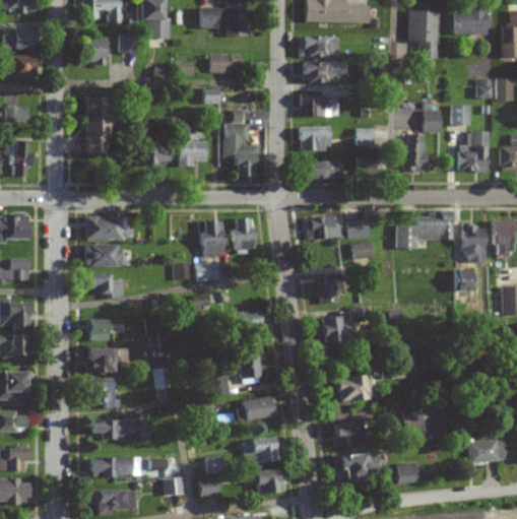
[(0,0),(0,11),(30,12),(30,5),(23,5),(23,0),(0,0)]
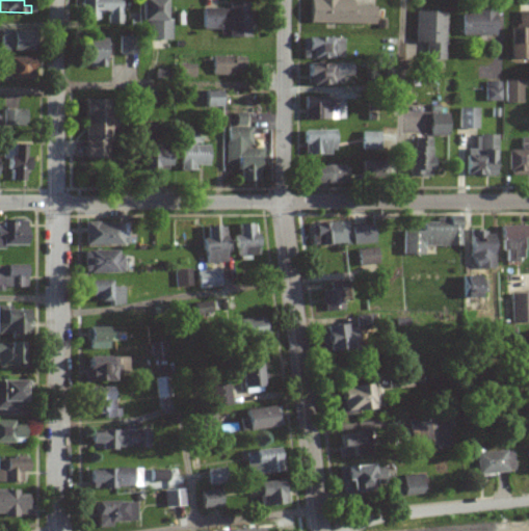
[(83,0),(84,19),(108,18),(109,23),(125,23),(124,0),(83,0)]
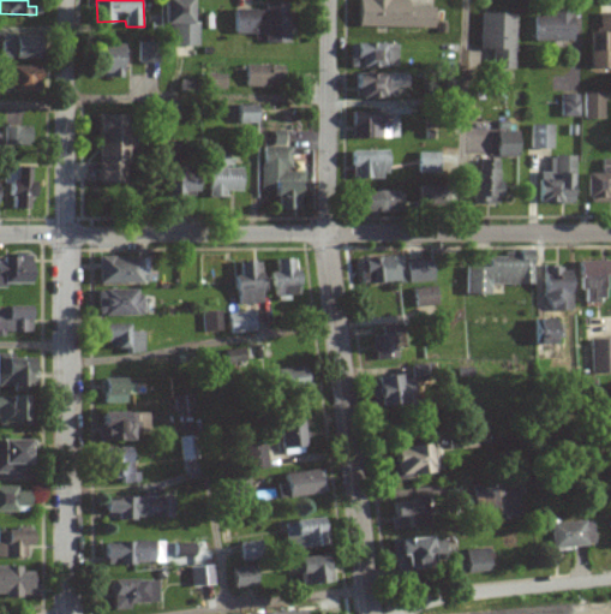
[(202,22),(195,22),(195,0),(165,0),(165,24),(175,24),(175,45),(202,46),(202,22)]
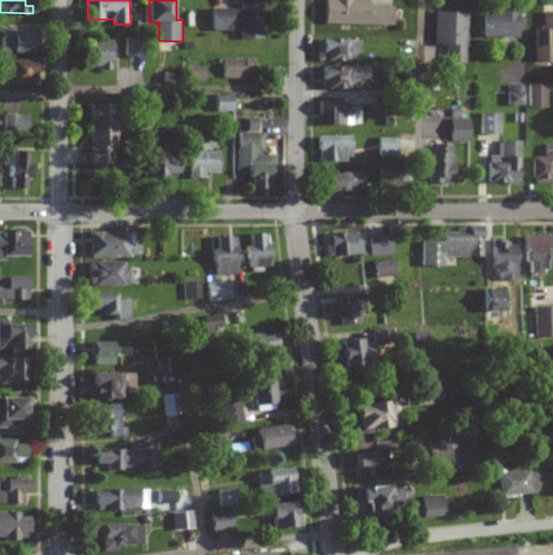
[(325,0),(325,23),(393,24),(394,5),(369,5),(369,0),(325,0)]
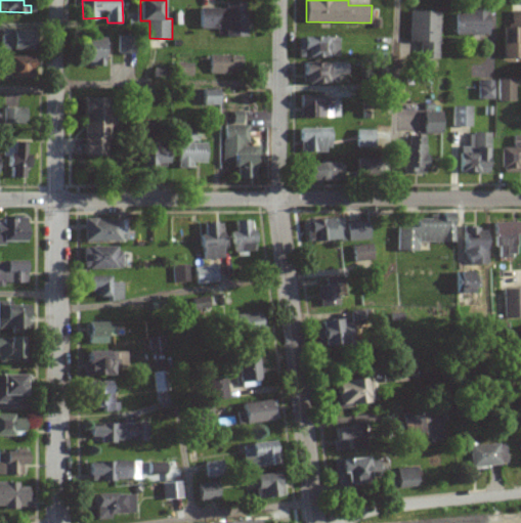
[(201,28),(227,28),(227,36),(248,36),(248,2),(226,2),(226,7),(201,7),(201,28)]
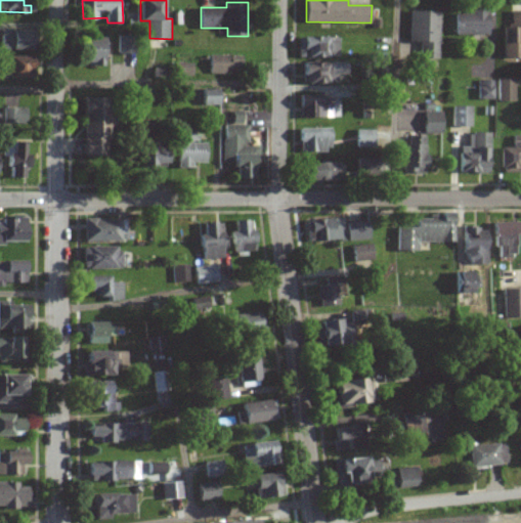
[(520,9),(512,10),(512,27),(505,27),(505,57),(520,56),(520,9)]
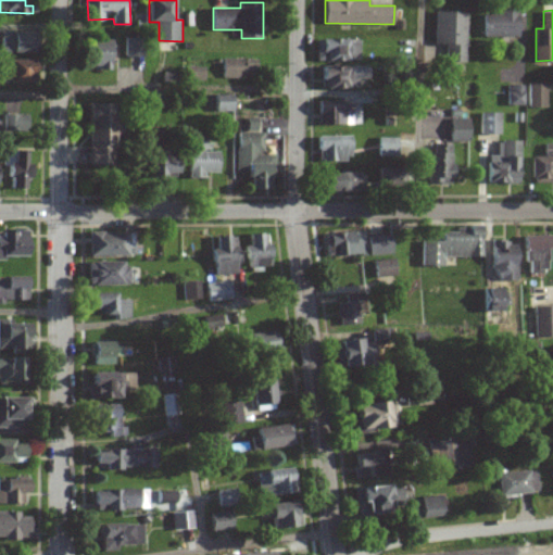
[(469,12),(437,11),(436,43),(448,43),(448,62),(467,62),(469,12)]
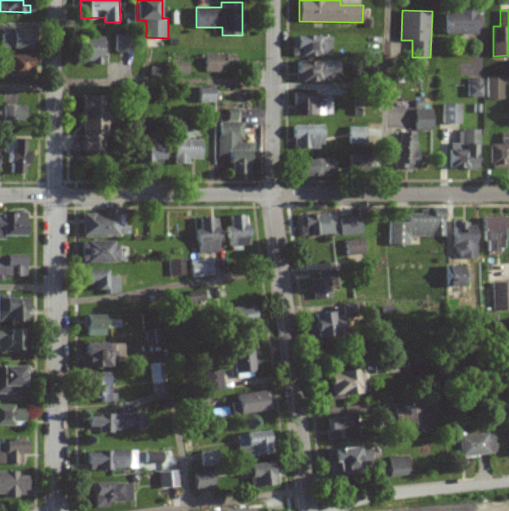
[(446,11),(446,34),(477,34),(478,11),(446,11)]
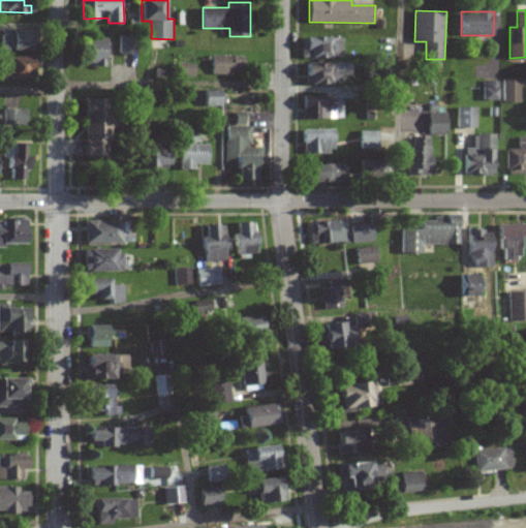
[(2,49),(31,50),(32,30),(2,29),(2,49)]
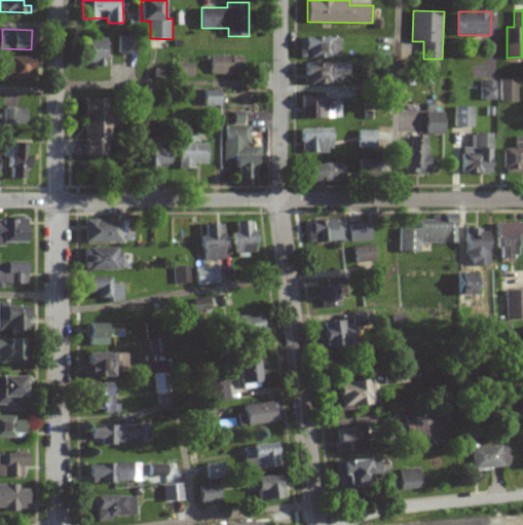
[(300,37),(301,58),(342,57),(341,36),(300,37)]
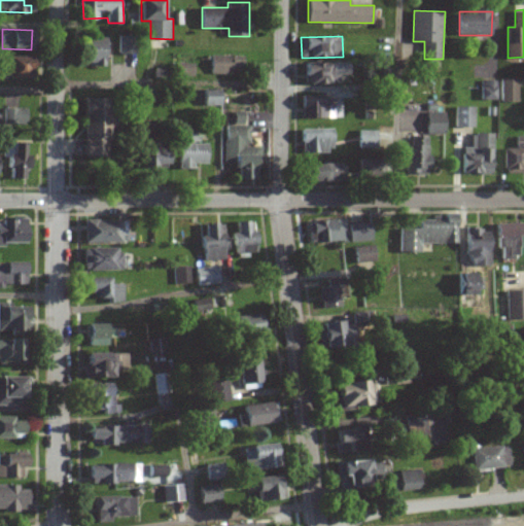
[(84,62),(95,62),(95,66),(108,67),(109,37),(85,37),(84,62)]
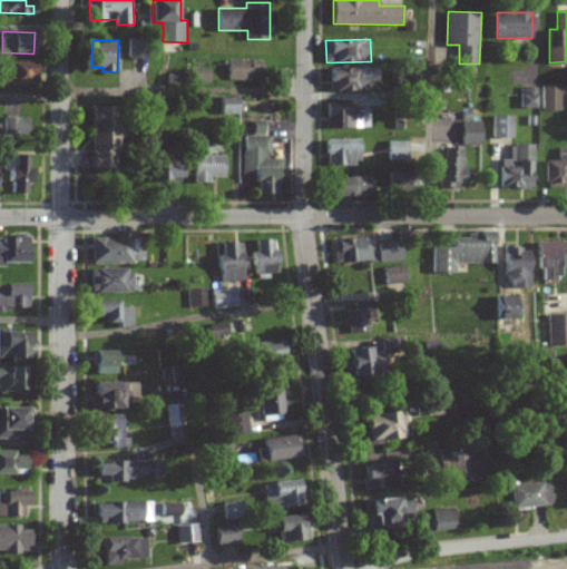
[(230,79),(262,79),(262,60),(231,59),(230,79)]
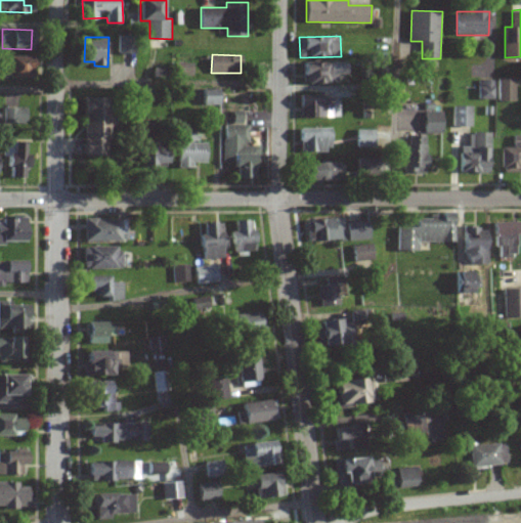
[(0,77),(32,78),(33,57),(0,55),(0,77)]
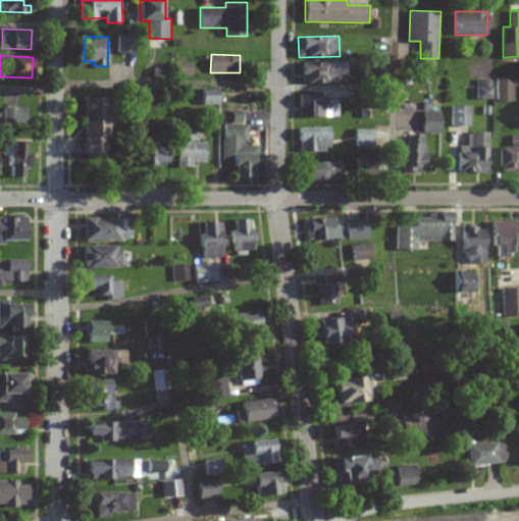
[(306,83),(338,82),(338,73),(348,73),(348,60),(301,61),(301,75),(306,75),(306,83)]
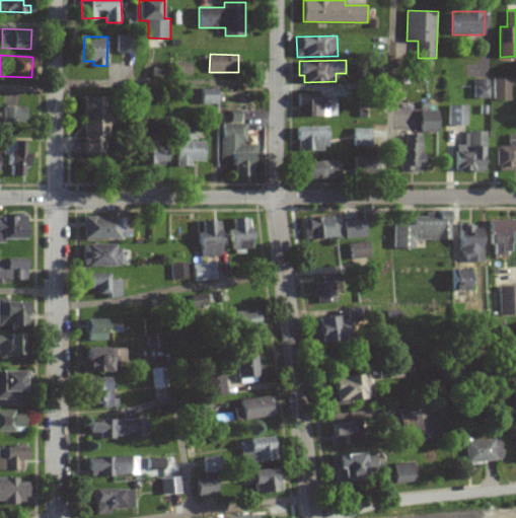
[(192,74),(192,62),(175,62),(175,73),(192,74)]
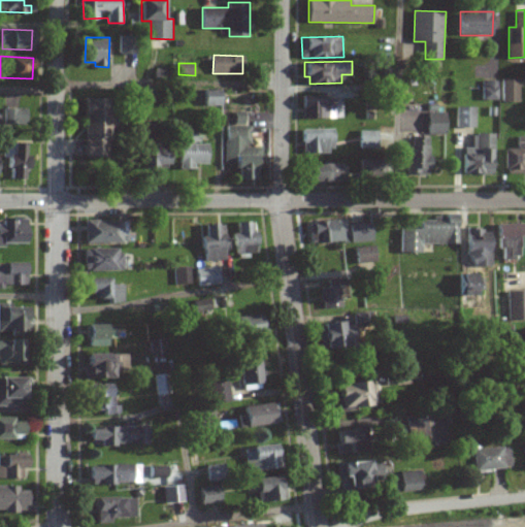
[(504,101),(522,102),(522,79),(504,79),(504,101)]
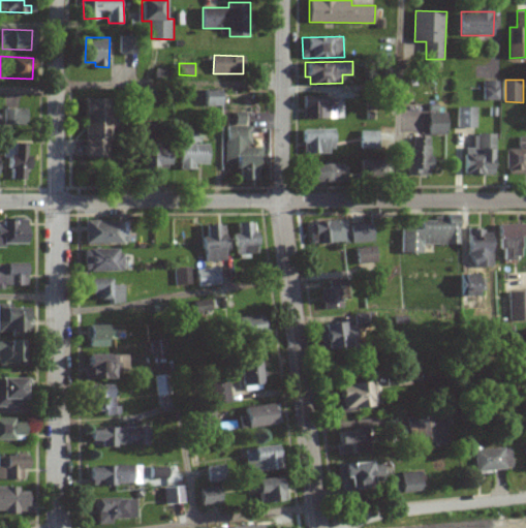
[(500,81),(486,81),(486,100),(501,100),(500,81)]
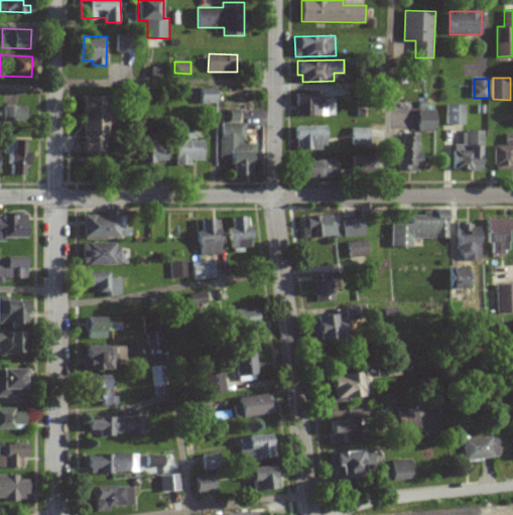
[(219,103),(220,88),(200,87),(200,102),(219,103)]
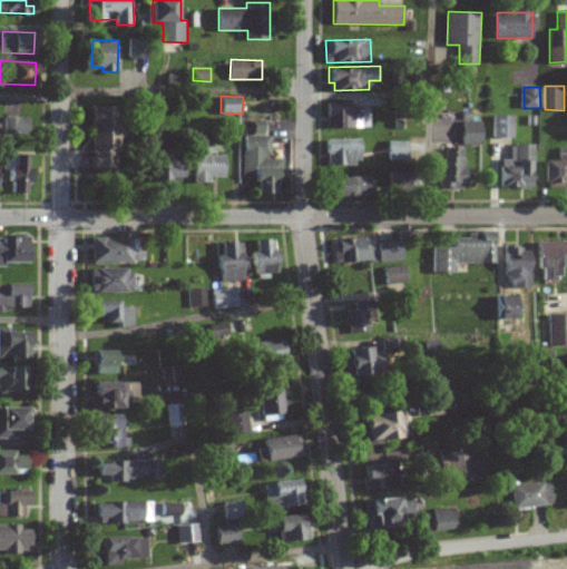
[(328,128),(372,127),(371,104),(328,105),(328,128)]
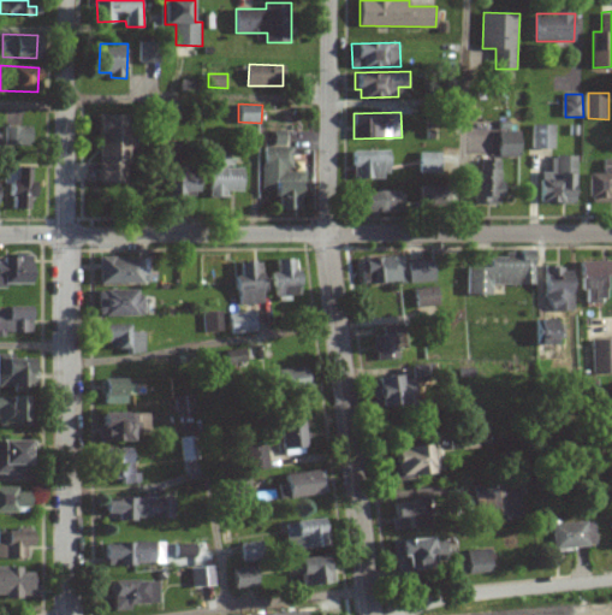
[(129,183),(129,135),(123,135),(124,114),(100,114),(100,183),(129,183)]
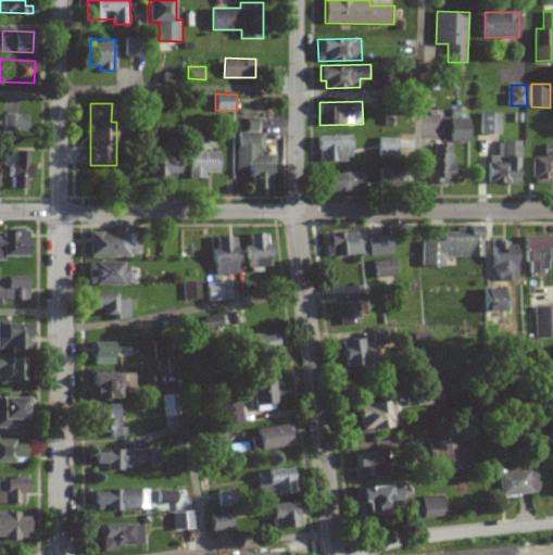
[(482,134),(502,134),(503,112),(482,112),(482,134)]
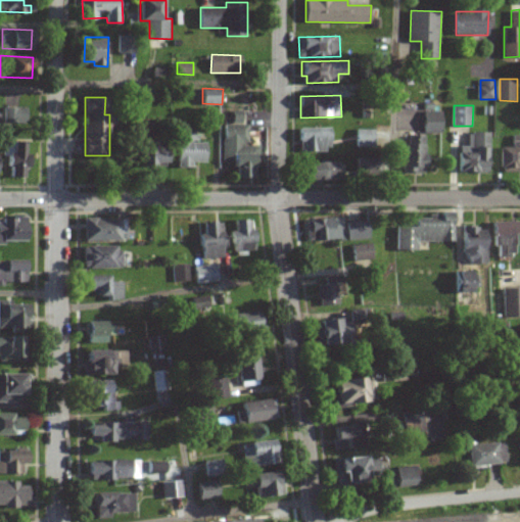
[(7,123),(30,124),(30,107),(7,106),(7,123)]
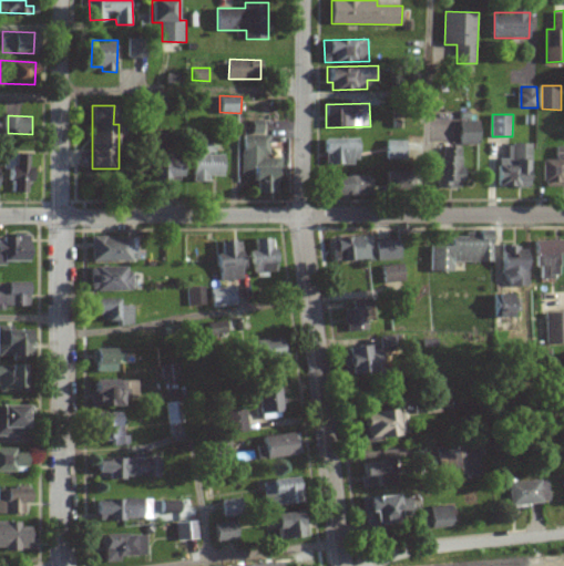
[(460,144),(480,144),(480,120),(461,119),(460,144)]
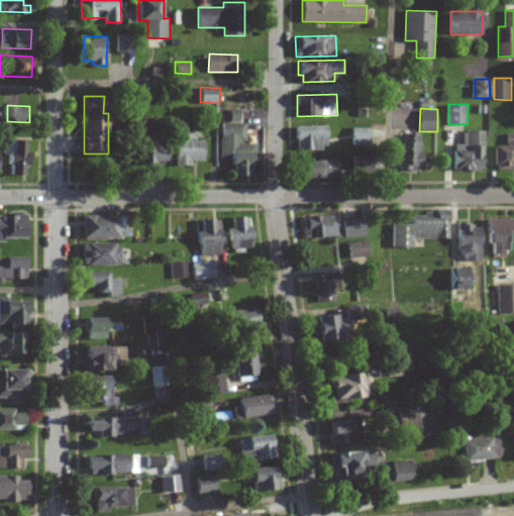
[(222,122),(223,159),(231,159),(231,175),(253,175),(252,152),(257,152),(257,142),(247,142),(247,122),(222,122)]
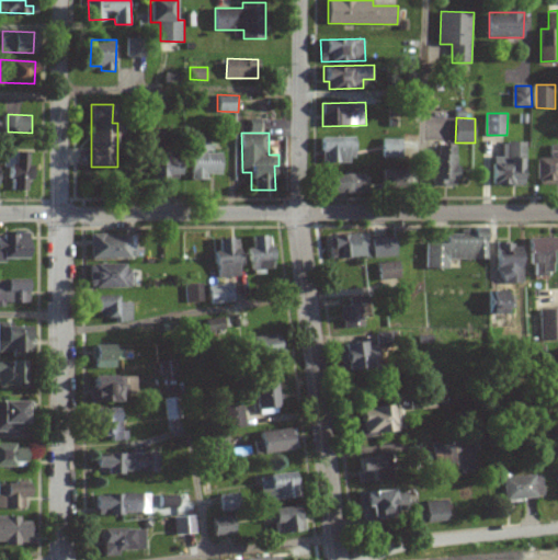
[(354,136),(322,137),(322,162),(355,162),(354,136)]
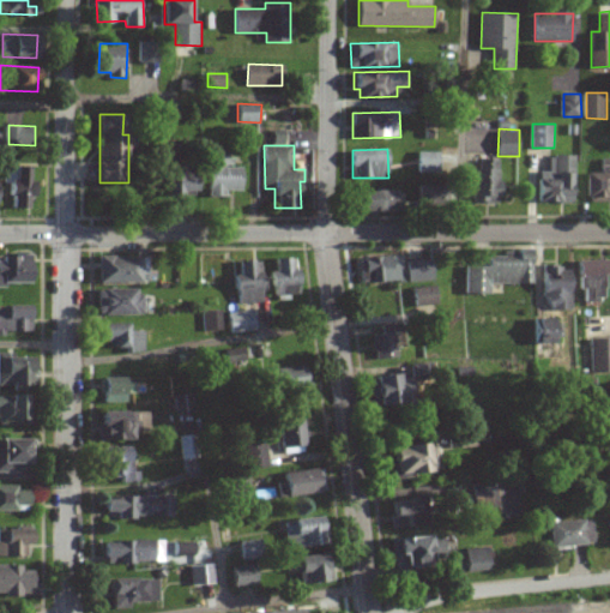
[(442,151),(420,151),(420,172),(442,172),(442,151)]
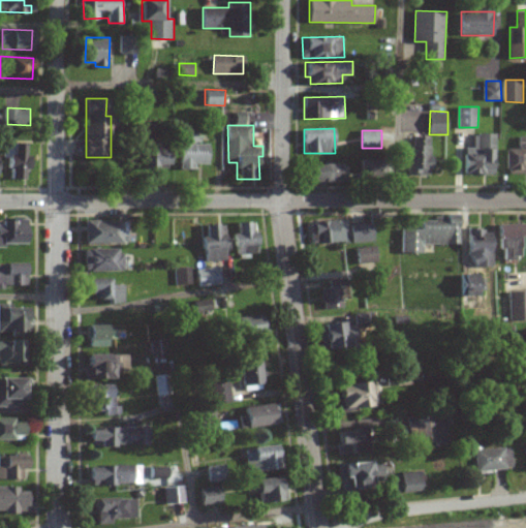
[(181,169),(195,169),(195,164),(211,163),(211,143),(200,144),(200,133),(180,133),(181,169)]
